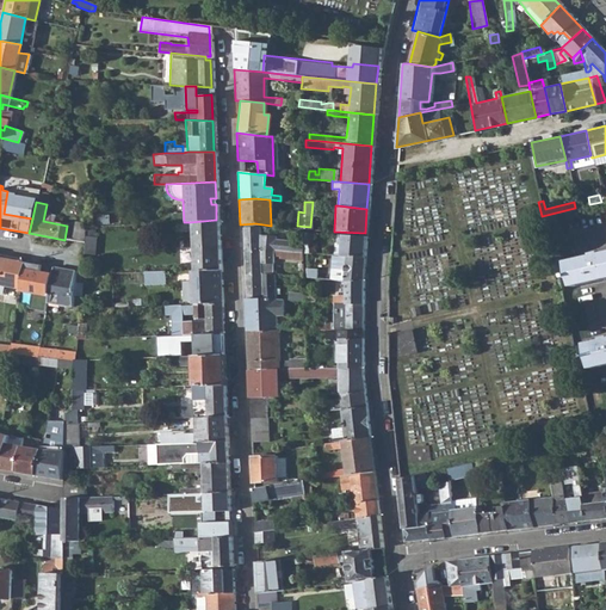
[(192,269),(218,269),(216,220),(190,222),(192,269)]
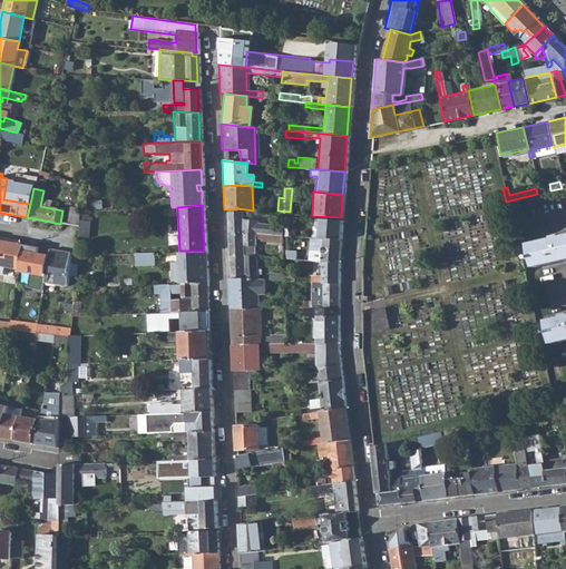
[(78,208),(69,208),(69,225),(77,227),(78,221),(78,211),(78,208)]
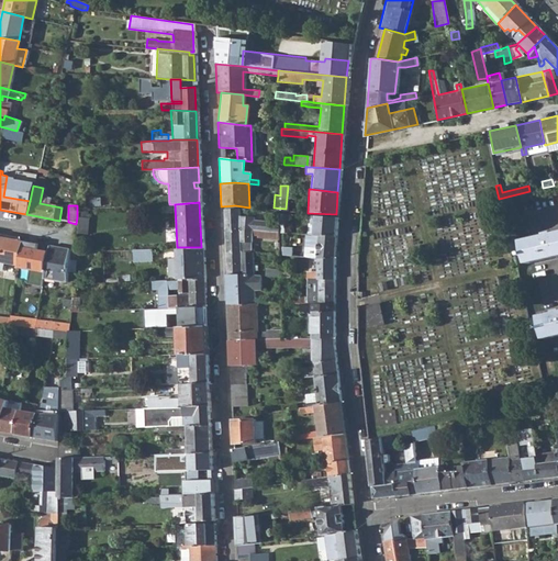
[(236,209),(221,210),(222,231),(235,229),(267,232),(267,223),(252,222),(252,220),(237,219),(236,209)]
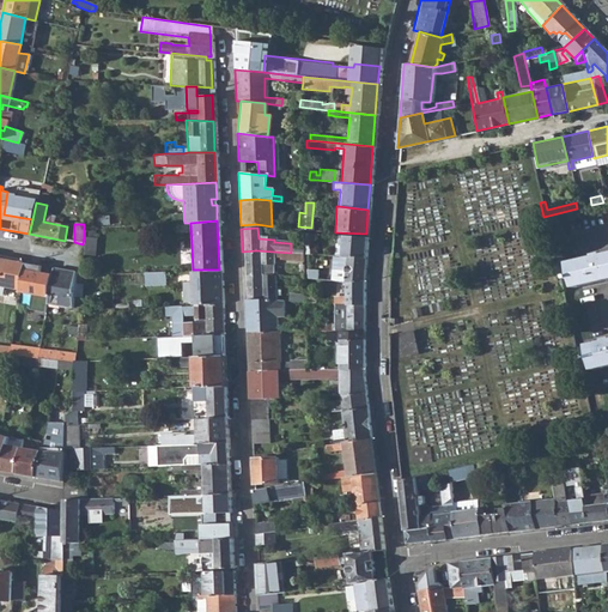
[(341,256),(364,258),(365,237),(341,236),(341,256)]
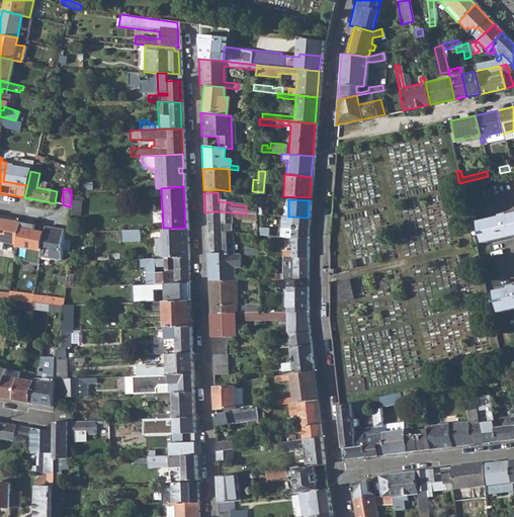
[(217,211),(204,212),(205,232),(219,231),(231,232),(232,229),(230,229),(230,217),(237,218),(237,220),(254,221),(254,213),(246,213),(217,211)]
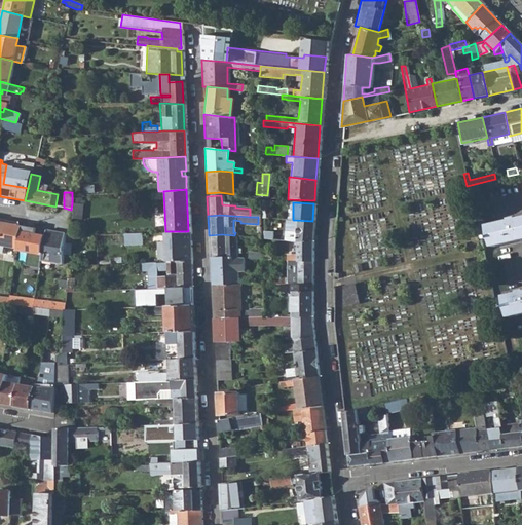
[(521,218),(517,219),(517,218),(510,220),(510,221),(487,227),(492,248),(521,239),(521,218)]
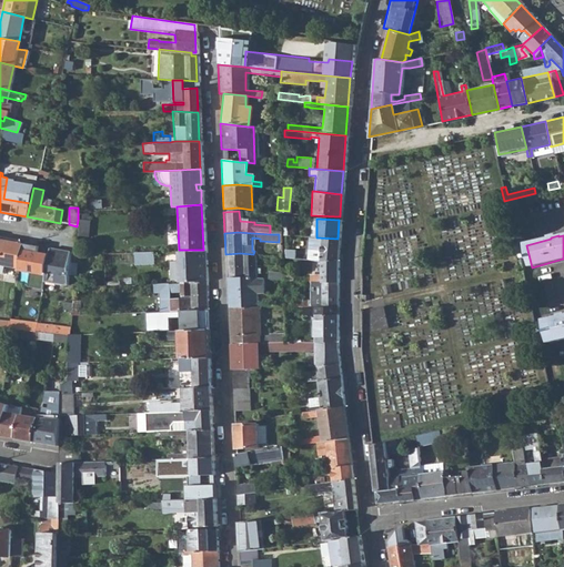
[(319,261),(335,261),(338,239),(316,238),(306,236),(306,249),(319,249),(318,255),(298,254),(298,259),(319,261)]
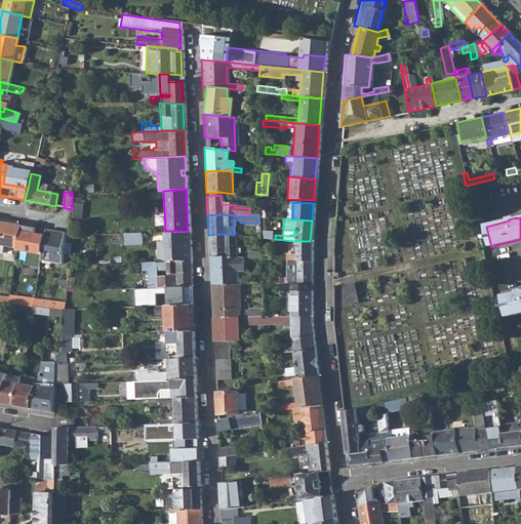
[(0,245),(15,248),(18,226),(0,222),(0,245)]
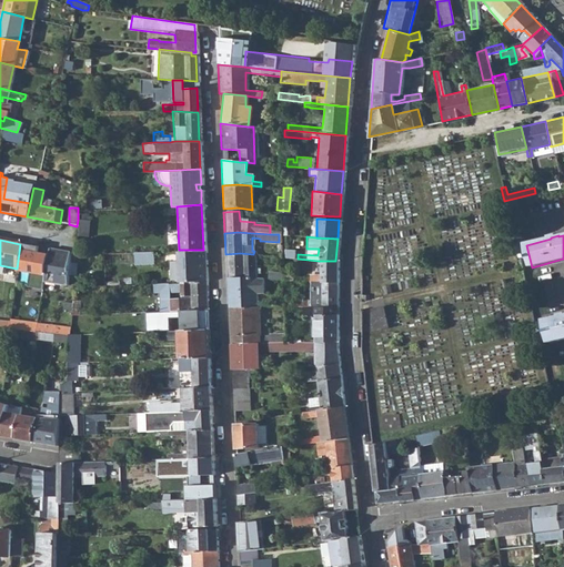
[(43,273),(48,250),(24,245),(21,269),(43,273)]
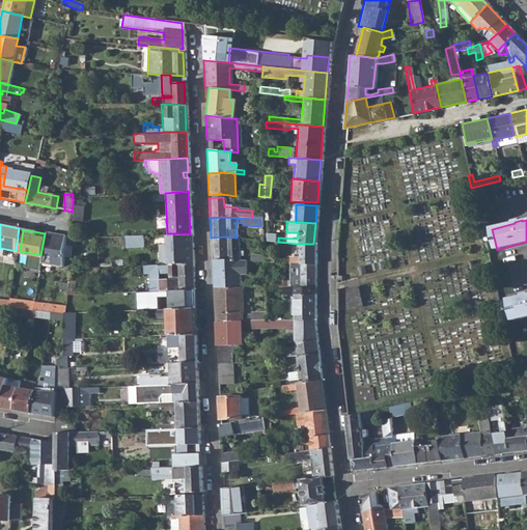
[(62,236),(45,233),(40,255),(49,257),(48,266),(59,267),(62,236)]
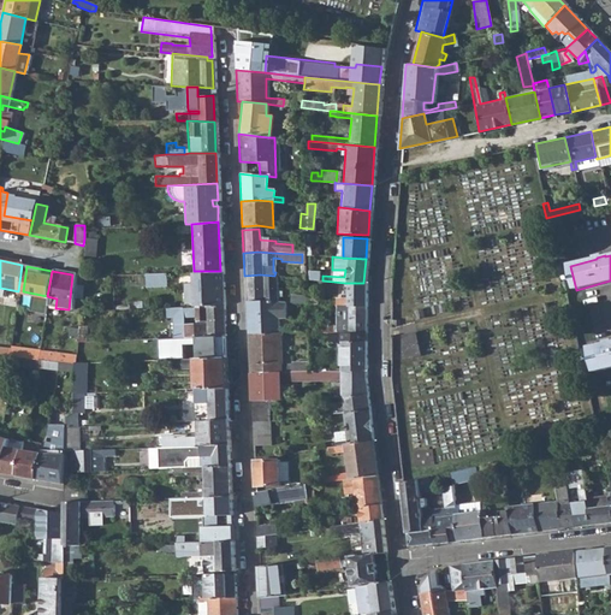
[(193,307),(221,306),(220,271),(194,271),(190,272),(193,307)]
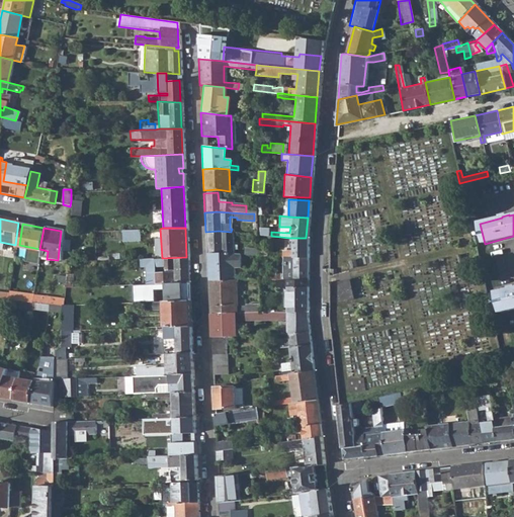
[(138,229),(120,230),(120,241),(139,241),(138,229)]
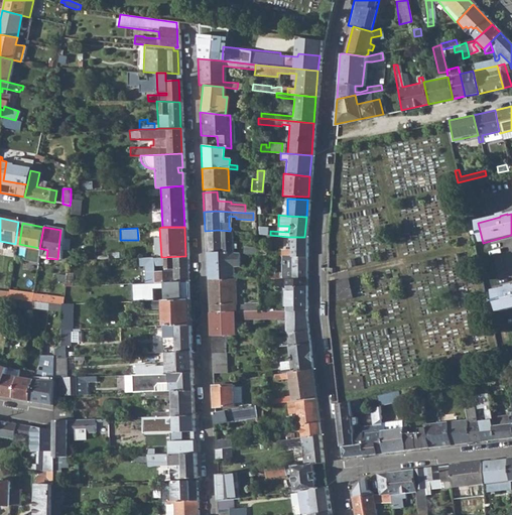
[(218,230),(205,231),(206,251),(220,251),(233,252),(233,248),(237,248),(237,245),(233,245),(232,232),(230,231),(218,230)]
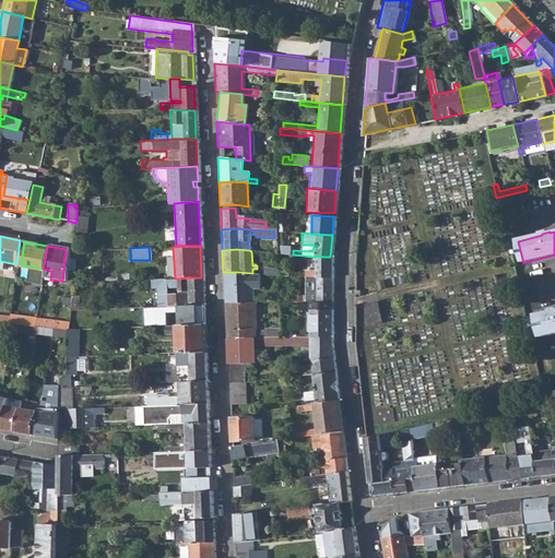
[(306,277),(330,277),(330,257),(314,257),(315,272),(303,271),(303,277),(306,277)]
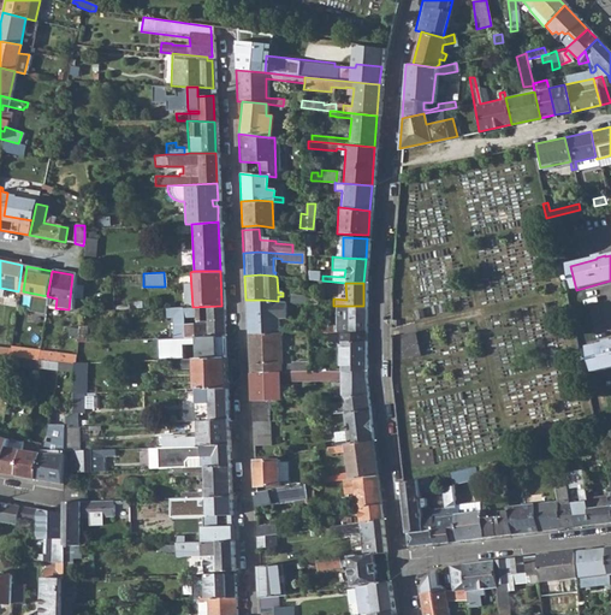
[(303,294),(289,293),(288,302),(303,303),(303,296),(303,294)]
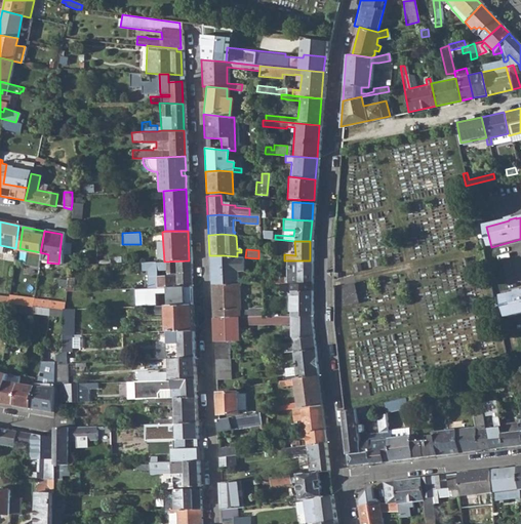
[(237,256),(224,255),(224,264),(225,271),(209,271),(210,284),(236,283),(235,272),(241,272),(241,256),(237,256)]
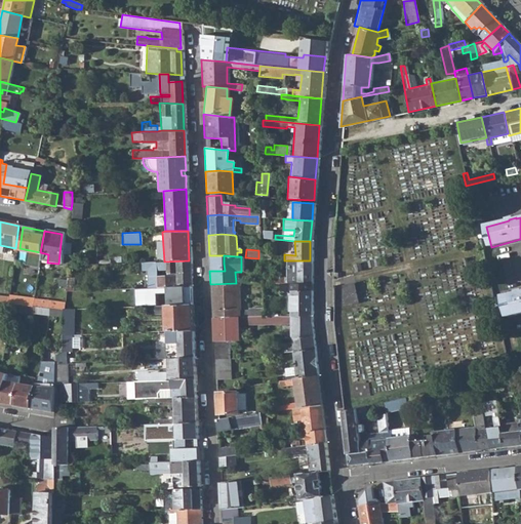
[(224,255),(209,255),(209,265),(224,264),(224,255)]
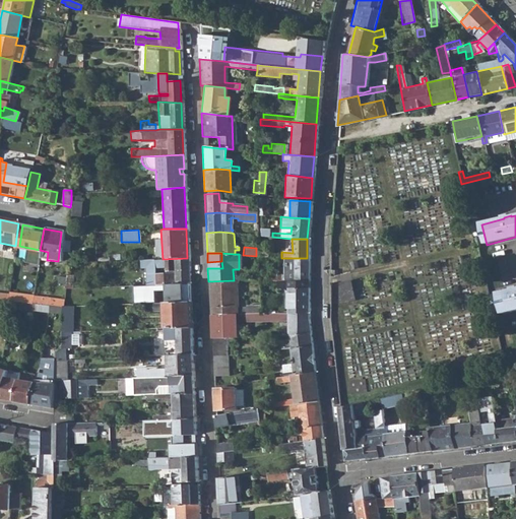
[(145,268),(145,272),(153,272),(152,265),(163,265),(163,271),(187,270),(187,258),(163,259),(139,260),(139,268),(145,268)]
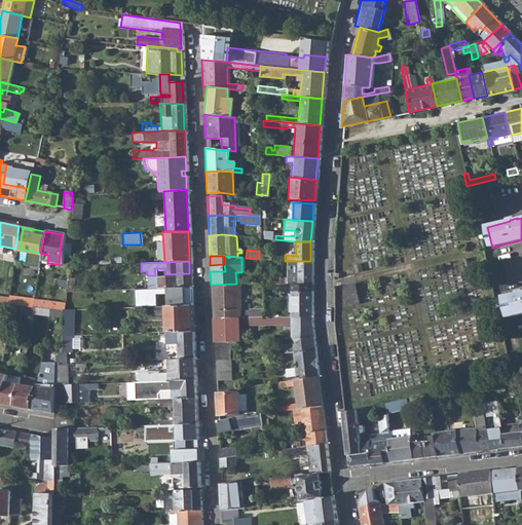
[(277,284),(310,284),(310,261),(288,261),(288,266),(296,266),(295,277),(265,278),(265,284),(277,284)]
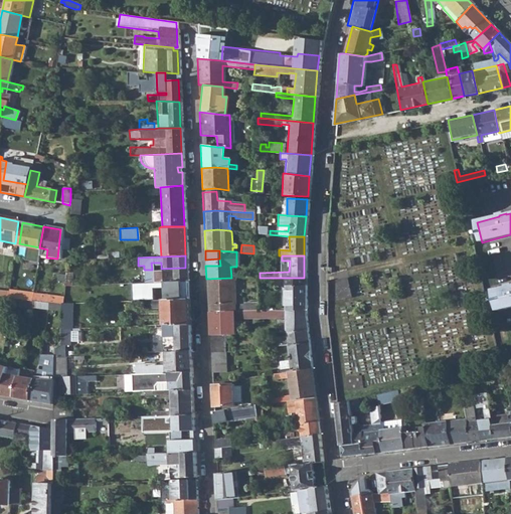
[(144,270),(145,282),(157,282),(162,281),(186,280),(185,268),(161,269),(161,271),(152,271),(152,270),(144,270)]
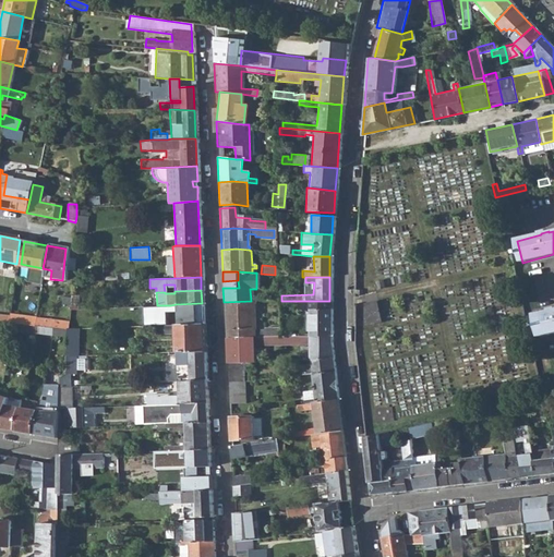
[(251,301),(224,302),(225,337),(255,336),(278,335),(277,328),(262,328),(263,330),(253,331),(252,301),(251,301)]
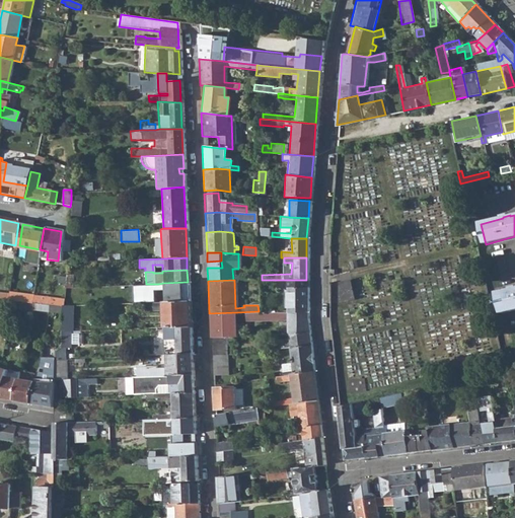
[(285,312),(306,311),(306,280),(274,280),(274,288),(284,288),(285,312)]
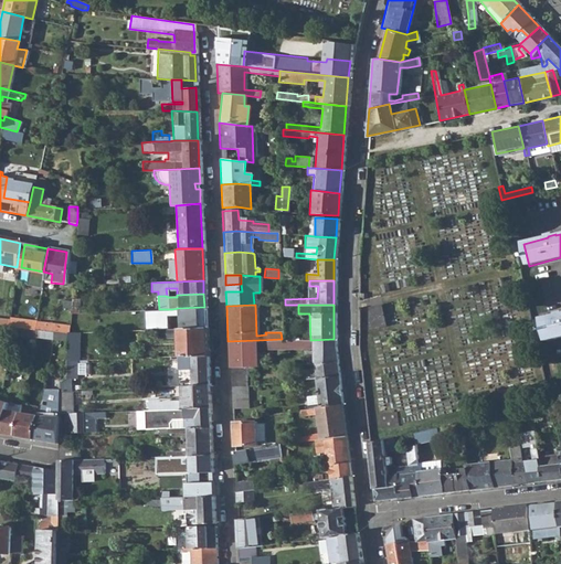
[(205,325),(204,307),(178,308),(179,326),(205,325)]
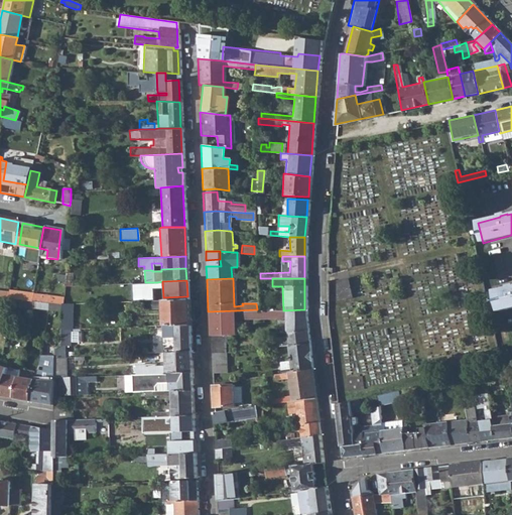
[(345,280),(334,281),(334,301),(349,300),(345,280)]
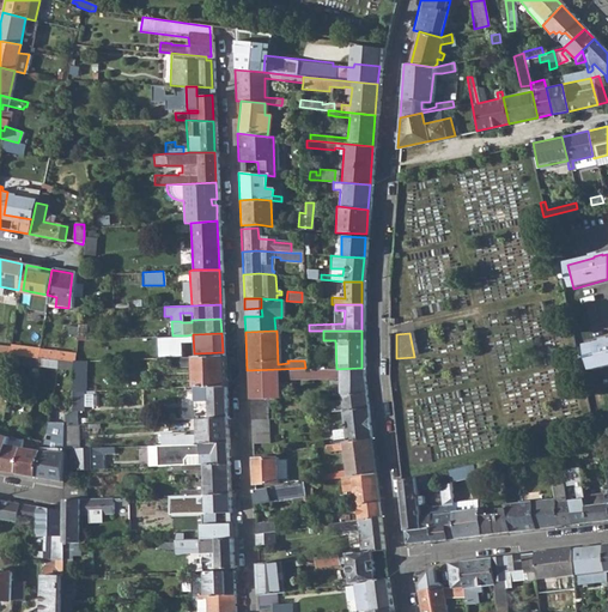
[(605,343),(587,347),(593,370),(607,367),(607,339),(603,340),(605,343)]
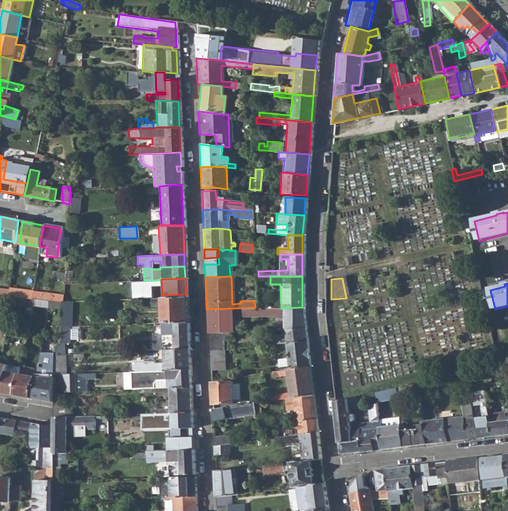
[(30,291),(21,291),(20,298),(29,299),(30,291)]
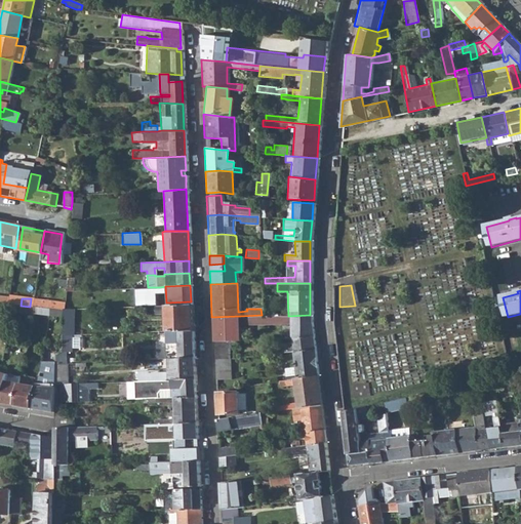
[(31,298),(30,307),(62,310),(62,309),(63,301),(31,298)]
